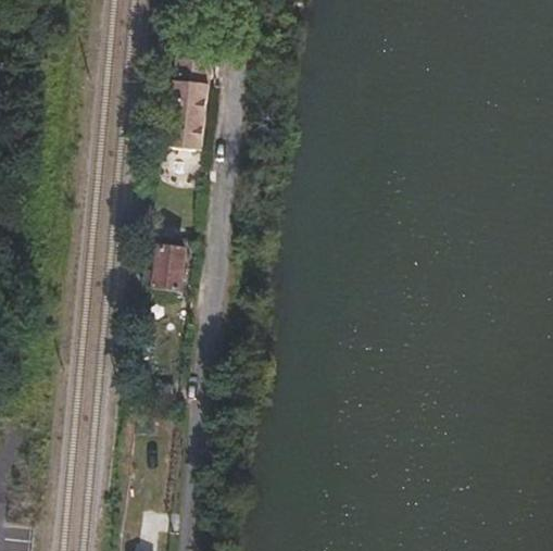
[(202,149),(212,60),(176,57),(166,145),(202,149)]
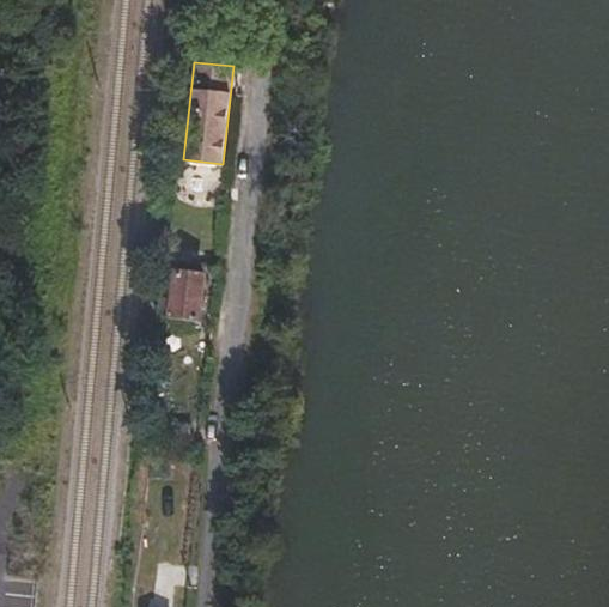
[(213,260),(213,244),(170,241),(169,258),(188,260),(188,258),(213,260)]
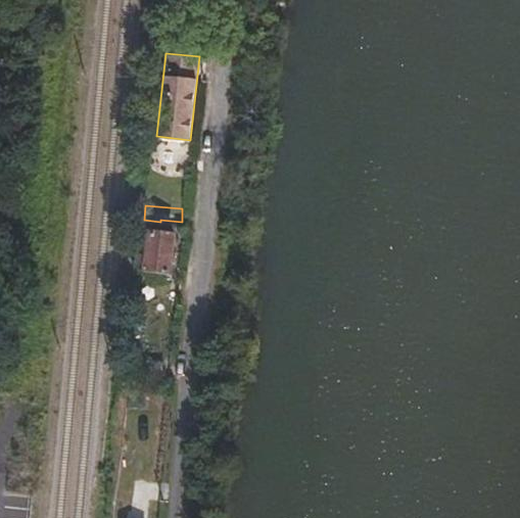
[(150,268),(153,230),(140,228),(137,267),(150,268)]
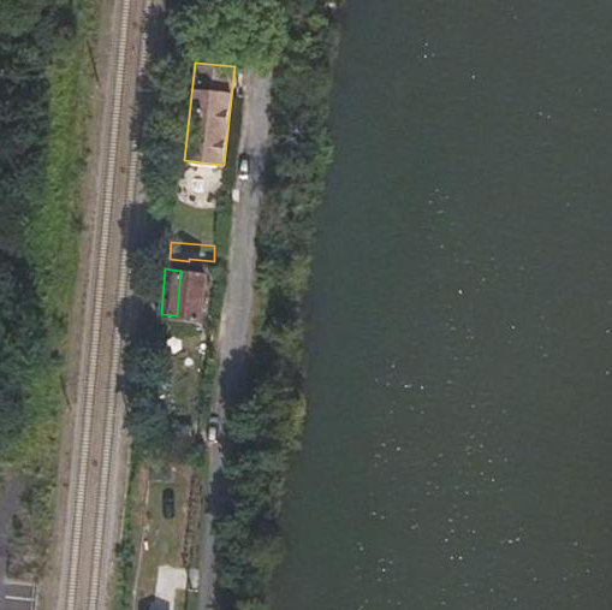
[(203,319),(208,273),(180,271),(177,315),(203,319)]
